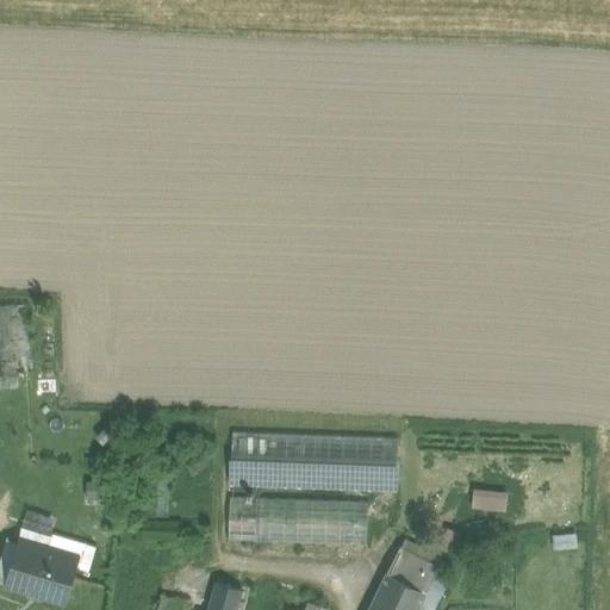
[(27,309),(0,311),(0,360),(1,373),(33,371),(27,309)]
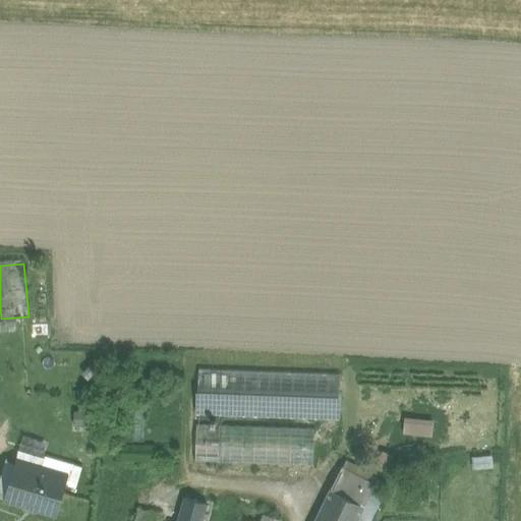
[(1,325),(2,335),(16,334),(15,324),(1,325)]
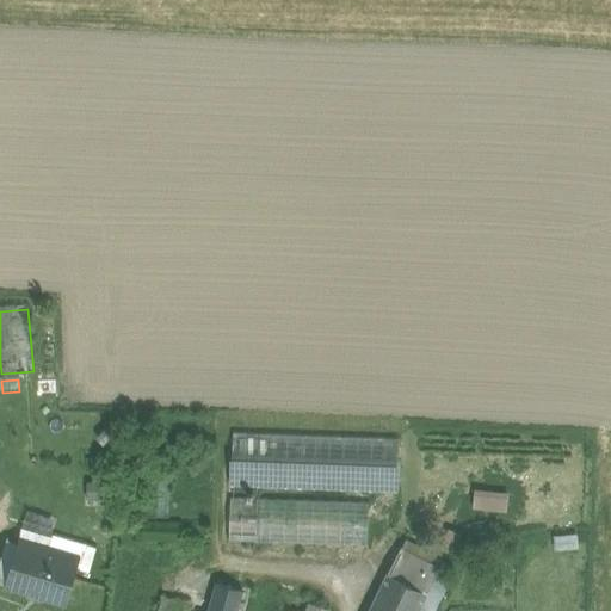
[(400,438),(233,432),(232,487),(397,493),(400,438)]
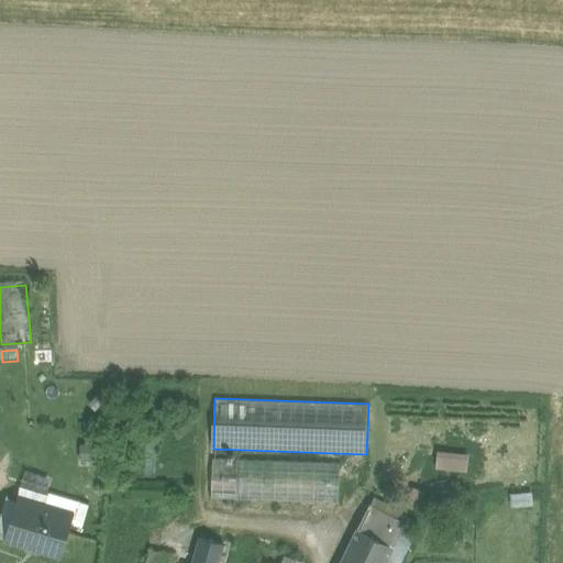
[(84,417),(84,428),(100,427),(99,417),(84,417)]
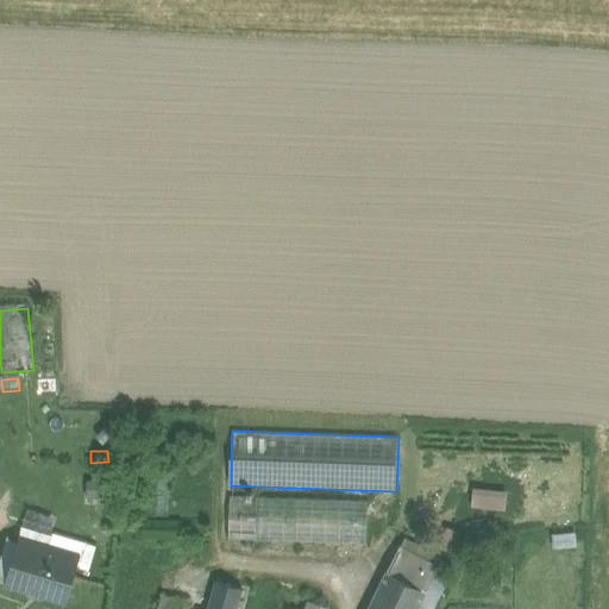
[(150,466),(151,514),(171,514),(169,466),(150,466)]
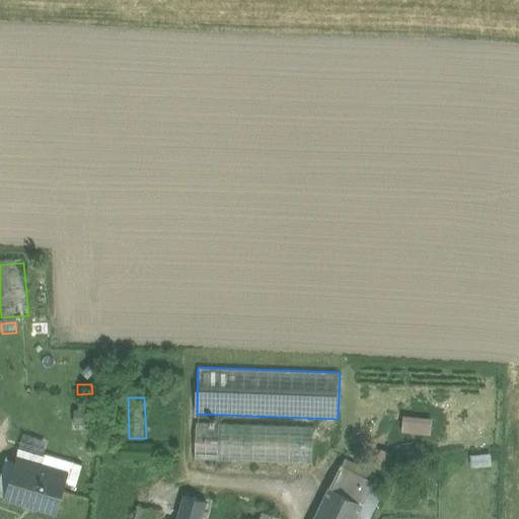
[(77,409),(78,422),(95,421),(94,408),(77,409)]
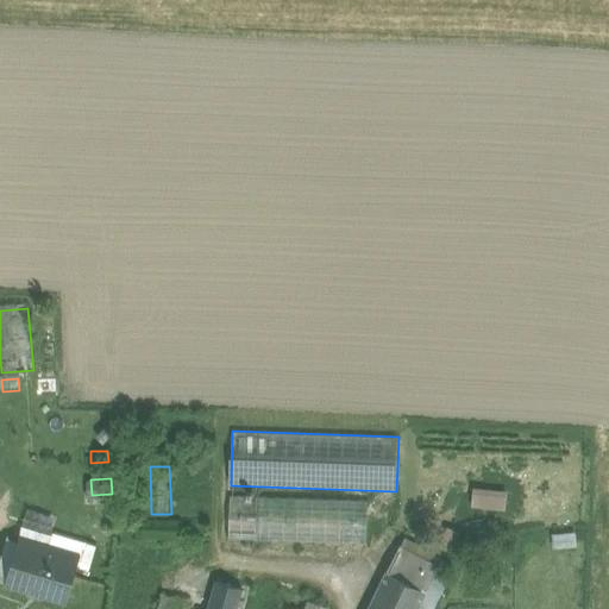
[(471,487),(470,507),(502,508),(503,487),(471,487)]
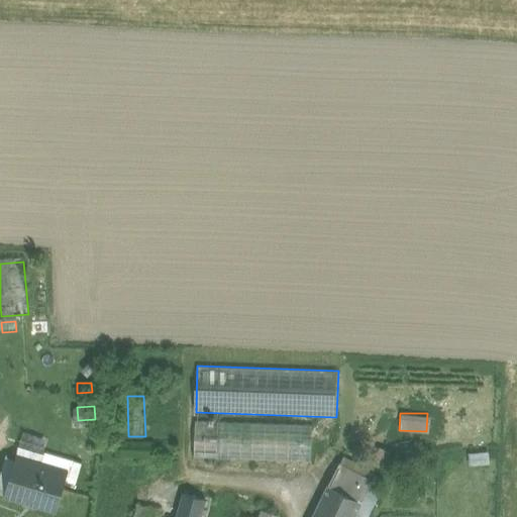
[(312,424),(195,420),(194,458),(311,462),(312,424)]
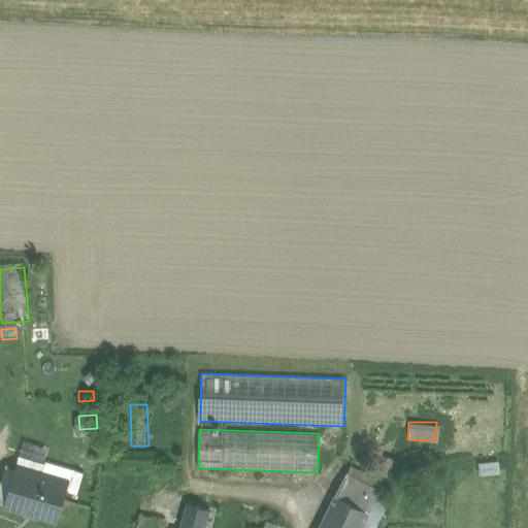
[(156,455),(132,456),(132,466),(156,465),(156,455)]
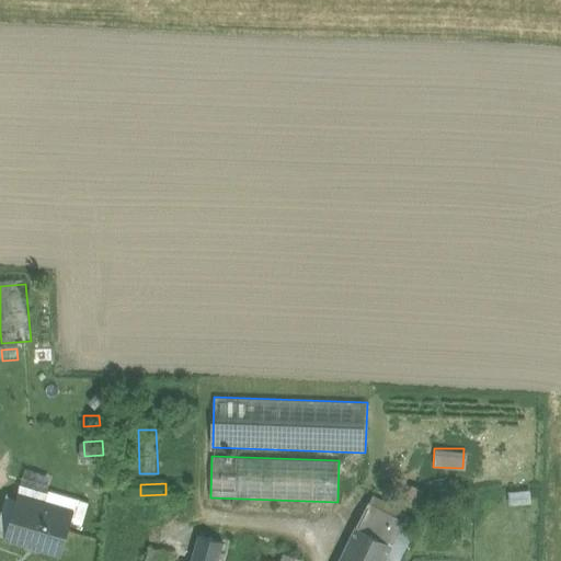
[(513,494),(512,505),(529,506),(529,494),(513,494)]
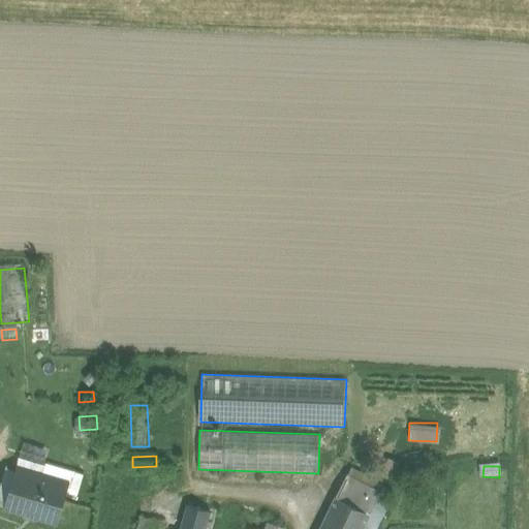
[(68,481),(19,467),(7,506),(57,521),(68,481)]
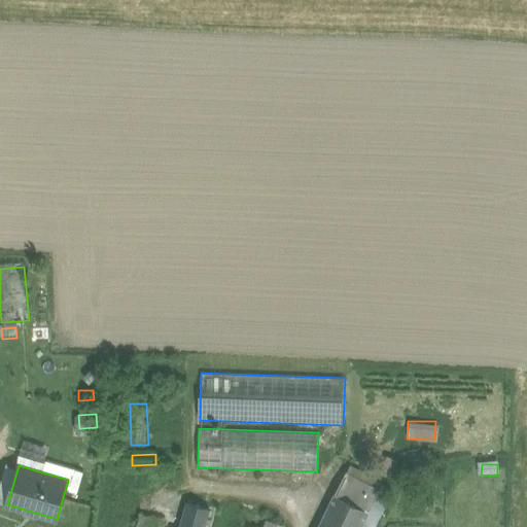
[(344,475),(379,491),(383,482),(348,465),(344,475)]
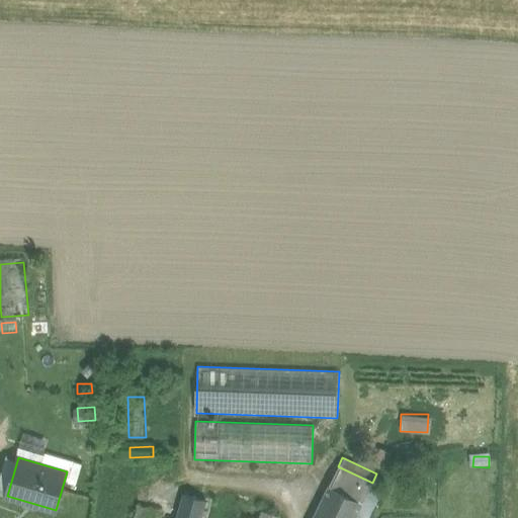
[(329,486),(362,503),(372,485),(372,483),(338,466),(329,486)]
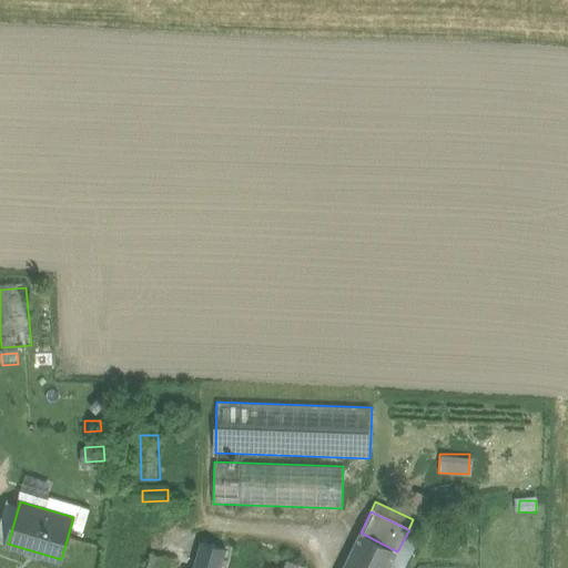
[(406,567),(422,538),(408,531),(397,551),(389,567),(406,567)]
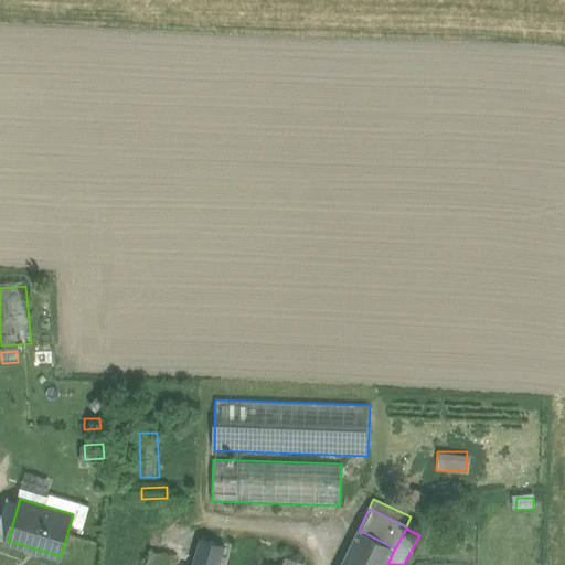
[(359,530),(341,564),(387,564),(395,548),(359,530)]
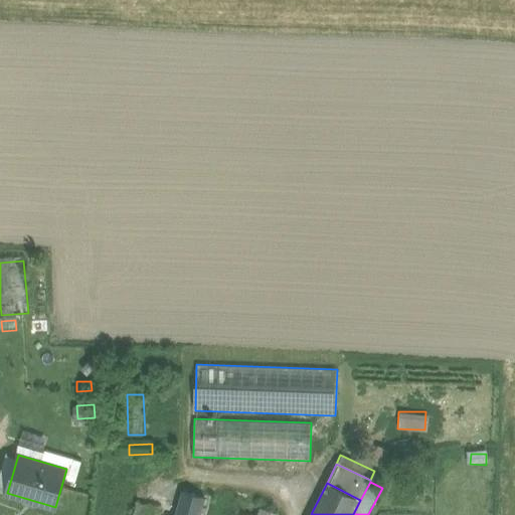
[(179,507),(176,514),(199,514),(205,498),(183,491),(181,499),(179,507)]
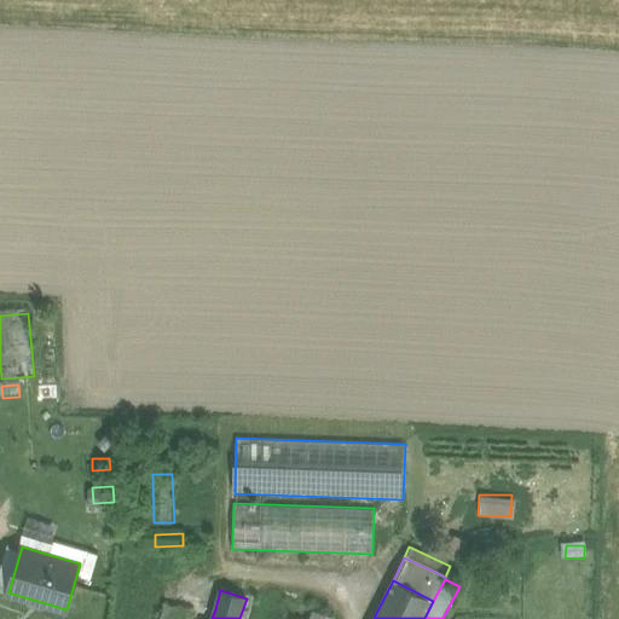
[(181,591),(175,617),(183,618),(189,618),(194,603),(215,609),(218,600),(181,591)]
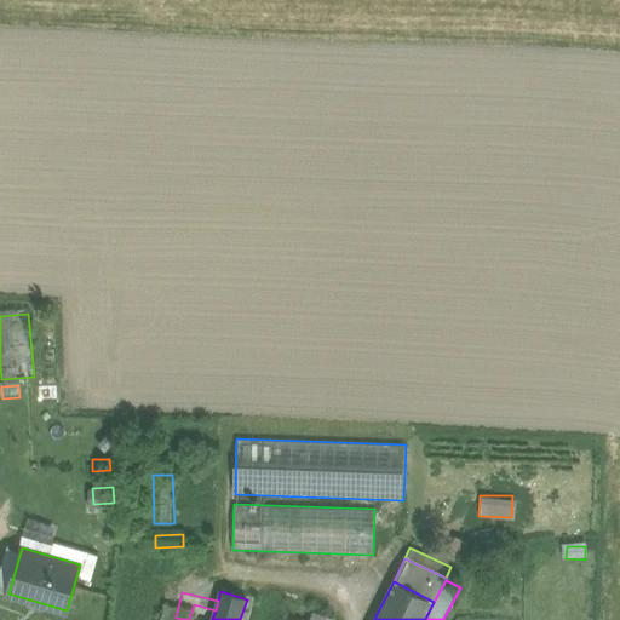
[(194,604),(189,619),(212,619),(216,610),(194,604)]
